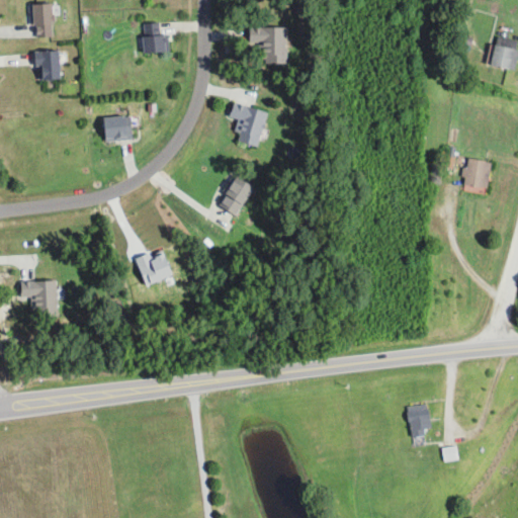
[(32,35),(53,35),(53,3),(32,3),(32,35)]
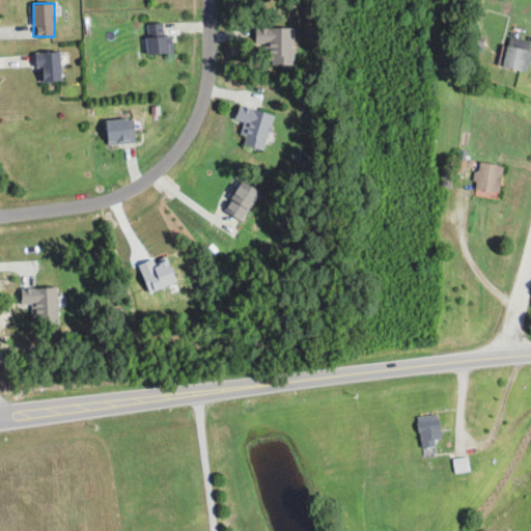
[(168,53),(168,23),(145,24),(146,53),(168,53)]
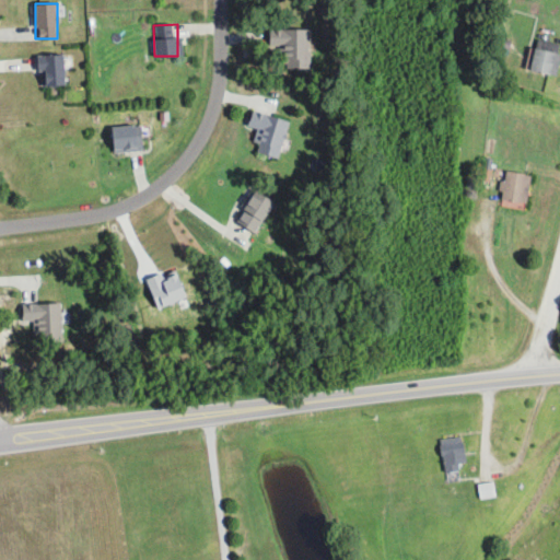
[(270,28),(270,46),(279,46),(279,68),(310,68),(310,28),(270,28)]
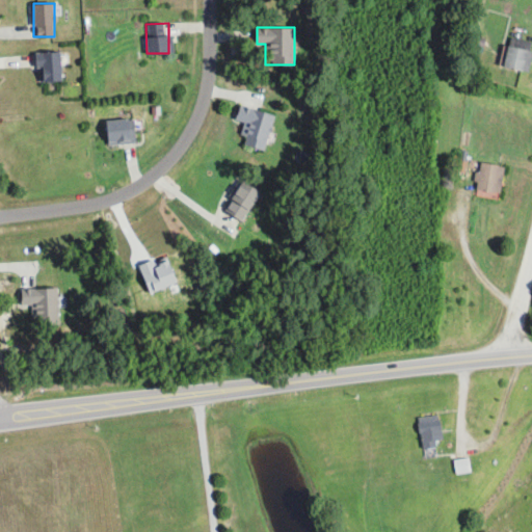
[(527,72),(531,50),(507,46),(503,67),(527,72)]
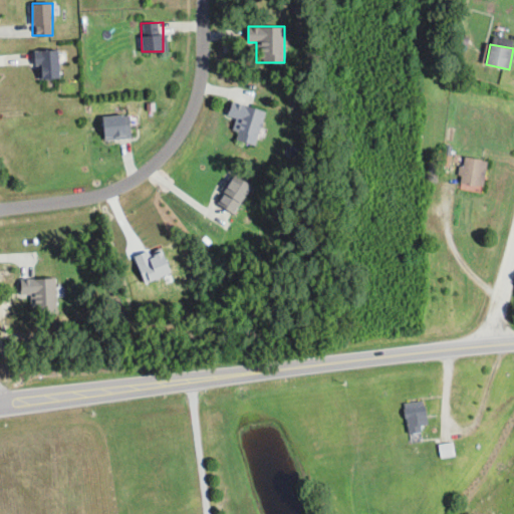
[(35,77),(58,77),(58,50),(35,50),(35,77)]
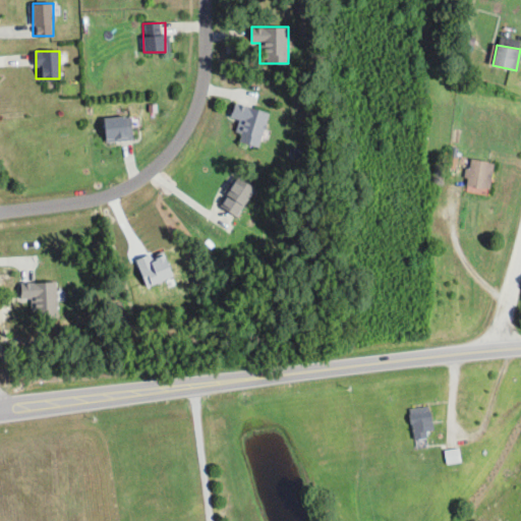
[(258,148),(268,112),(234,103),(230,118),(239,120),(236,132),(240,134),(238,142),(258,148)]
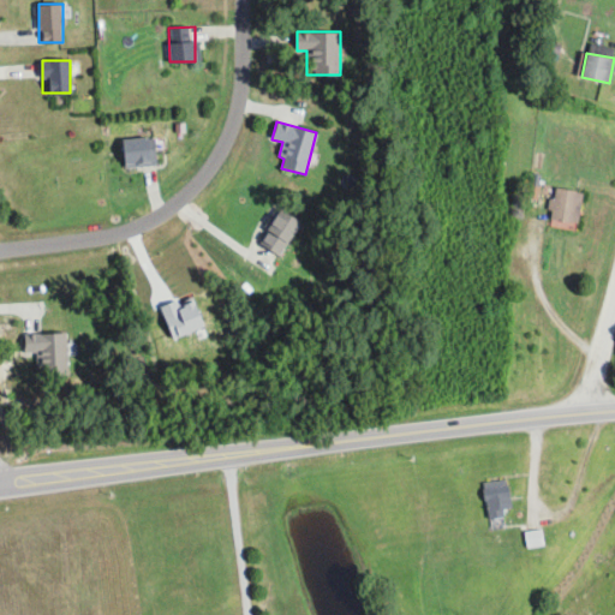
[(124,166),(155,166),(155,138),(124,138),(124,166)]
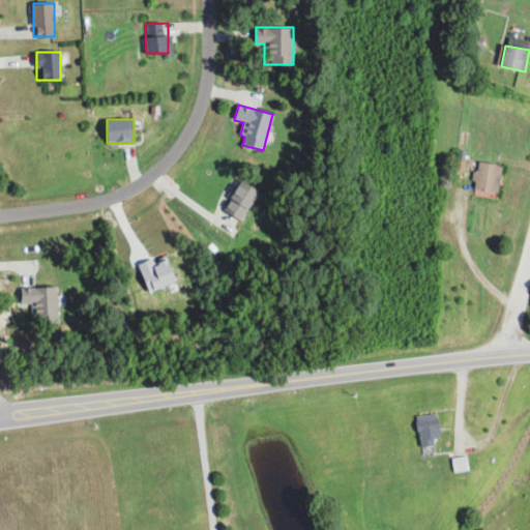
[(497,195),(502,166),(477,162),(472,189),(497,195)]
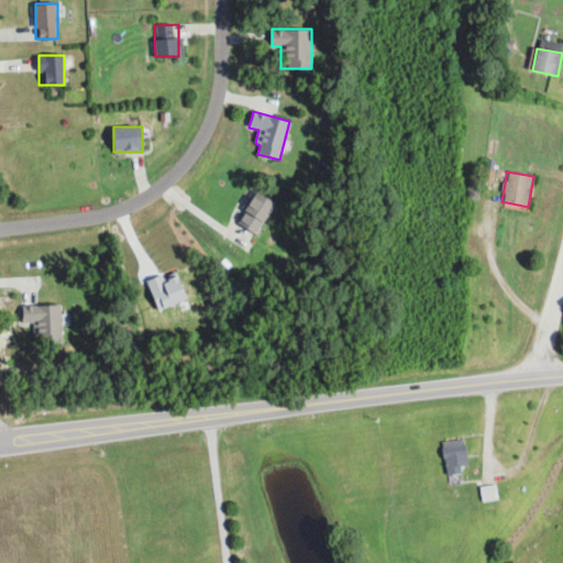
[(275,203),(257,192),(238,222),(255,233),(275,203)]
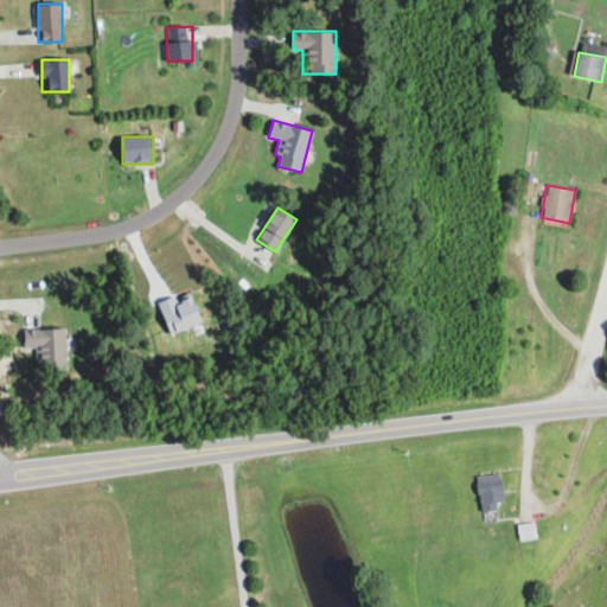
[(191,296),(176,301),(174,296),(159,301),(168,333),(200,324),(191,296)]
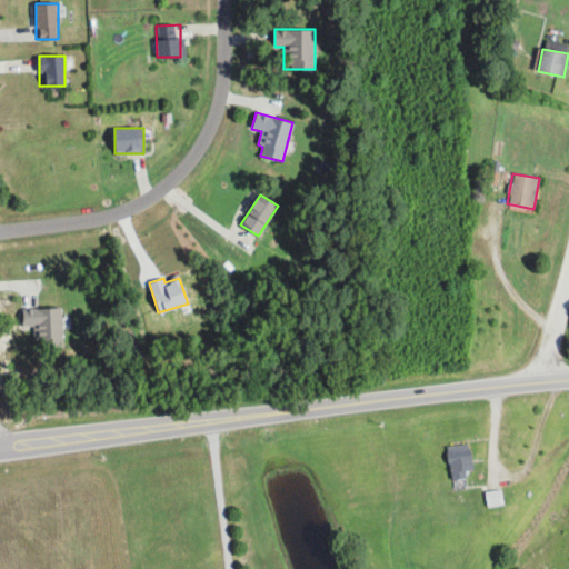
[(61,308),(22,309),(22,328),(37,328),(37,348),(62,347),(61,308)]
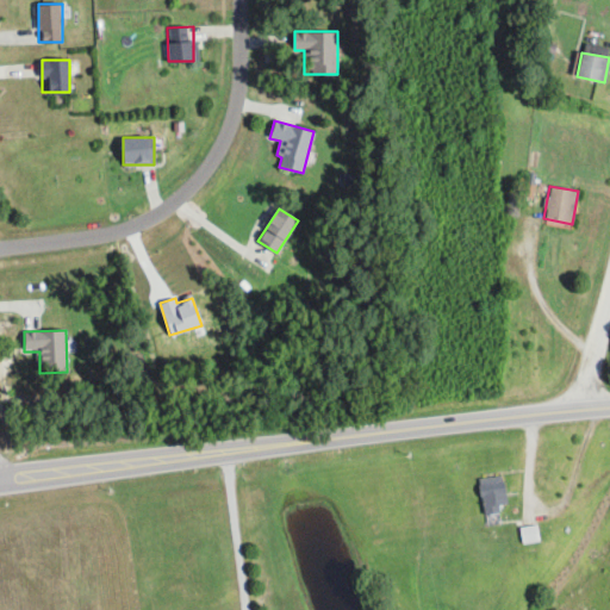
[(499,512),(498,505),(508,503),(502,474),(478,479),(485,516),(499,512)]
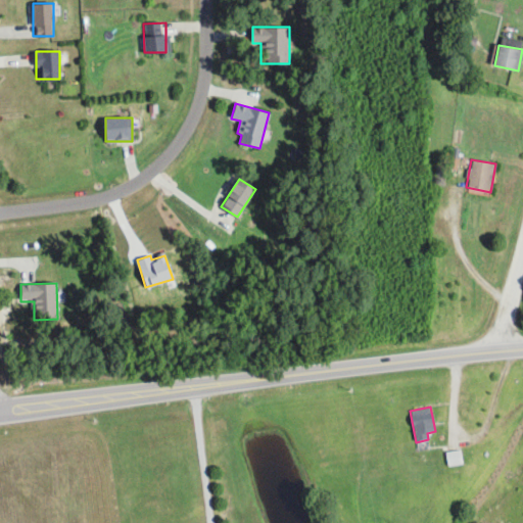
[(445,453),(448,466),(463,463),(460,449),(445,453)]
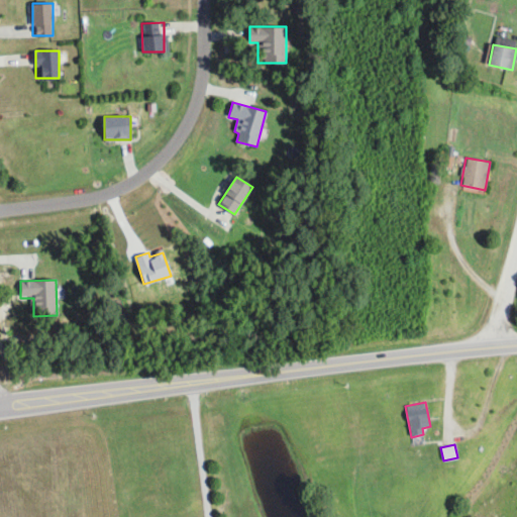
All buildings are outlined.
